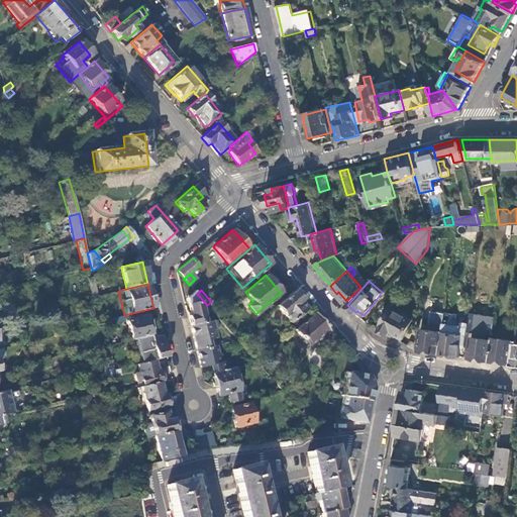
[(299,303),(302,300),(294,291),(276,307),(290,323),(305,309),(299,303)]
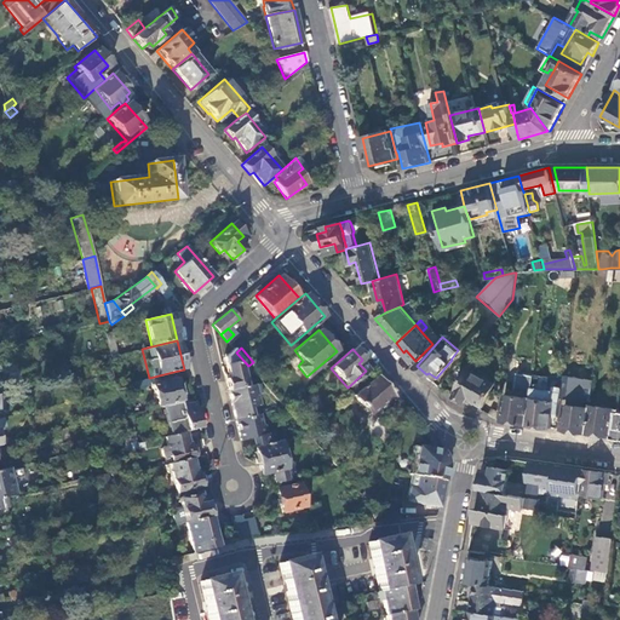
[(228,378),(224,379),(228,390),(246,386),(240,362),(224,366),(228,378)]
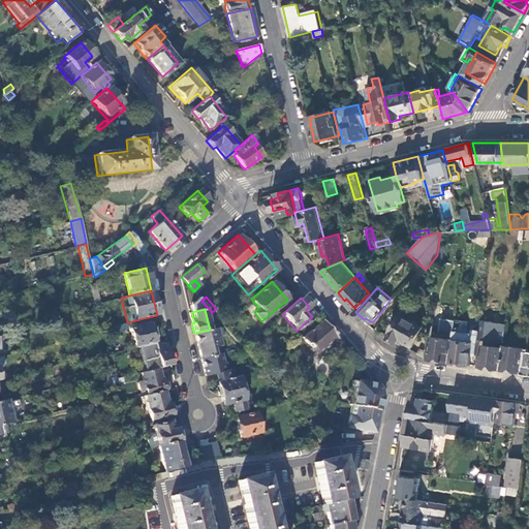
[(222,324),(226,320),(221,314),(217,318),(222,324)]
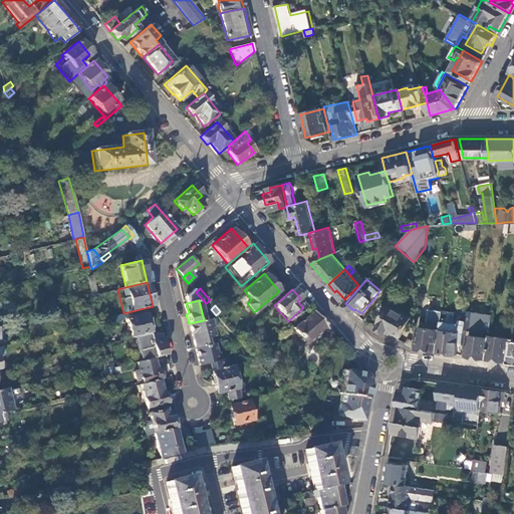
[(377,327),(387,332),(389,329),(401,336),(411,317),(389,305),(377,327)]
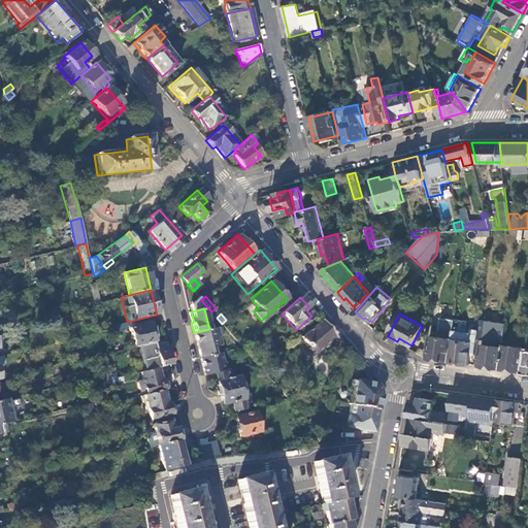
[(147,317),(127,322),(128,328),(133,348),(138,347),(154,342),(147,317)]
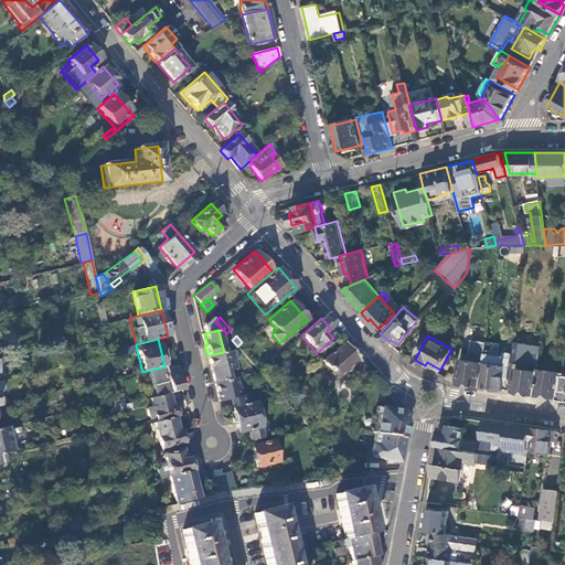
[(342,342),(321,361),(336,379),(358,360),(342,342)]
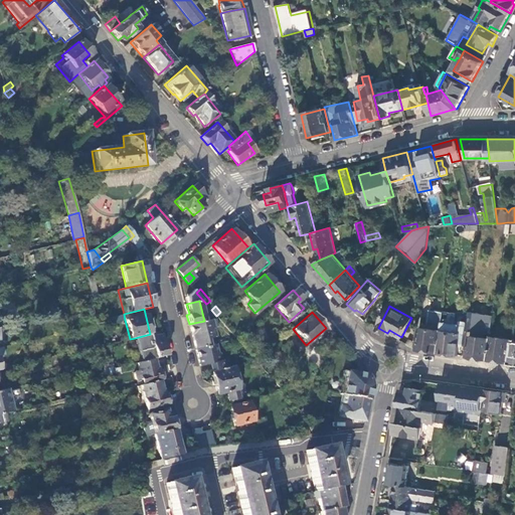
[(119,315),(104,319),(105,325),(121,321),(119,315)]
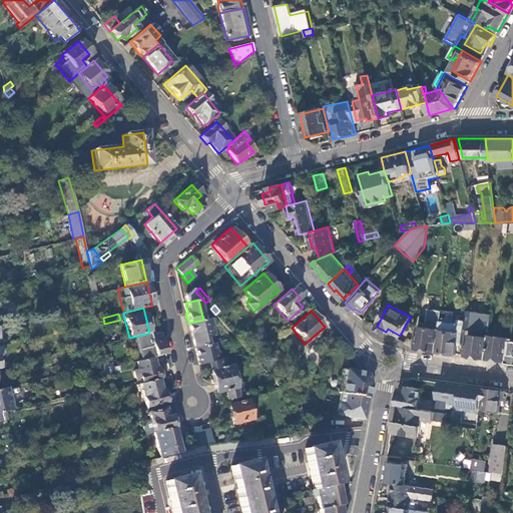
[(462,342),(465,320),(459,320),(459,323),(450,321),(451,318),(441,317),(439,329),(436,351),(455,354),(458,341),(462,342)]
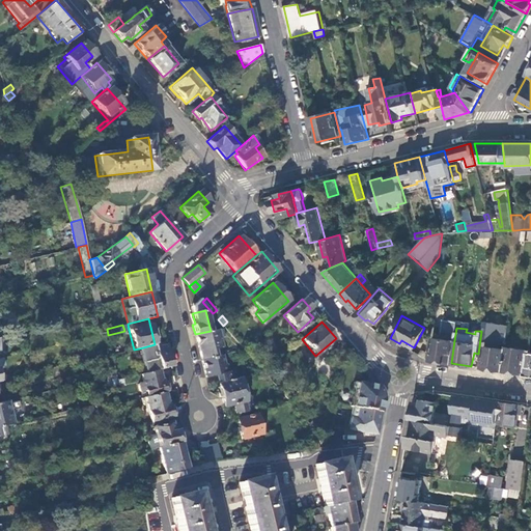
[(201,360),(214,357),(212,350),(220,347),(216,329),(211,331),(195,334),(201,360)]
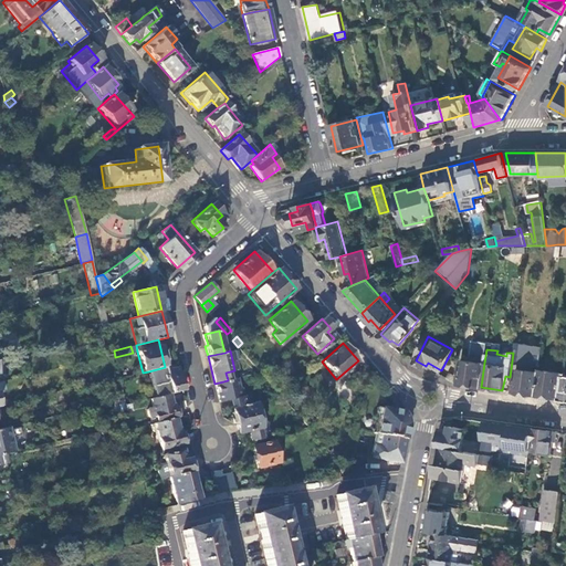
[(458,384),(481,387),(484,363),(461,358),(458,384)]
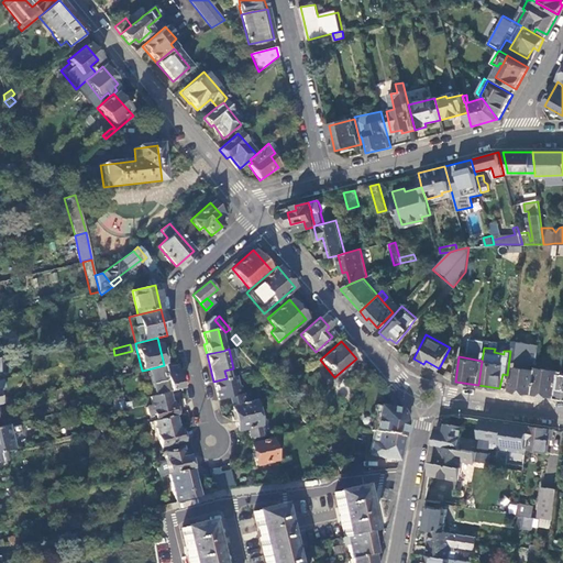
[(181,388),(175,365),(172,366),(164,368),(164,365),(147,370),(154,396),(167,393),(181,388)]
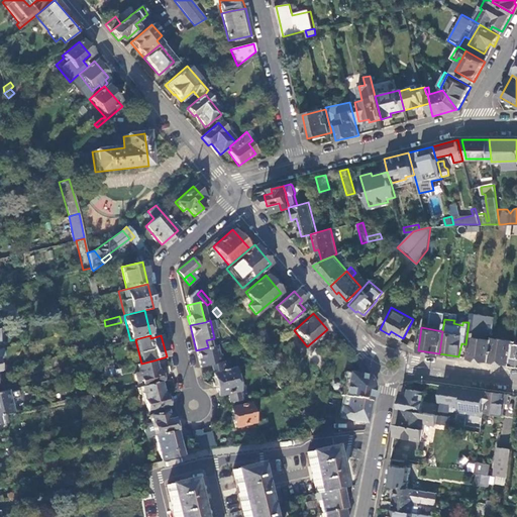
[(489,360),(492,338),(472,336),(469,357),(489,360)]
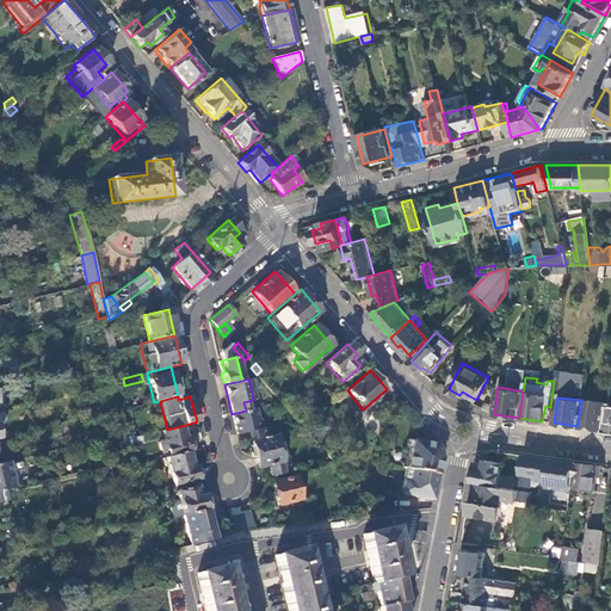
[(610,402),(610,401),(582,399),(581,400),(578,426),(606,431),(610,403),(610,402)]
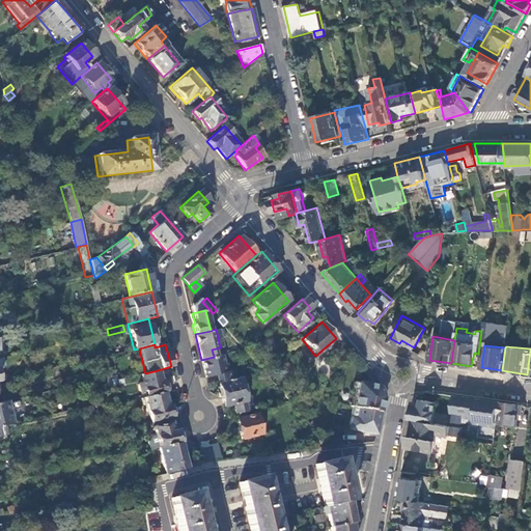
[(214,357),(201,360),(205,378),(218,374),(219,382),(234,378),(232,369),(228,370),(226,363),(224,364),(222,355),(214,357)]
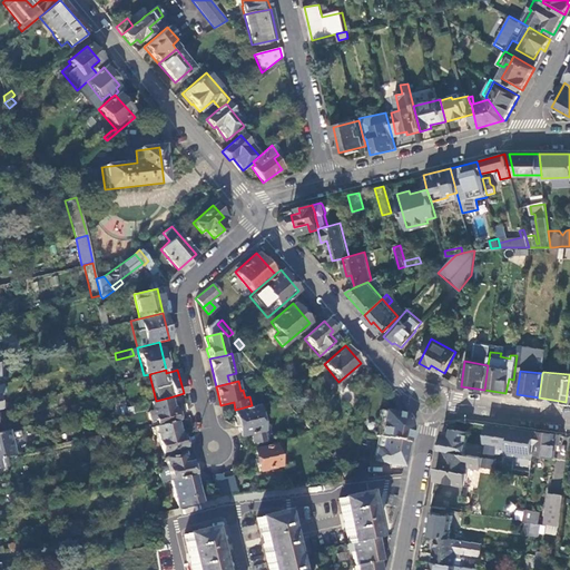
[(156,401),(150,402),(153,411),(149,412),(147,413),(149,420),(151,421),(155,420),(157,426),(176,421),(179,420),(176,410),(173,411),(169,397),(156,401)]
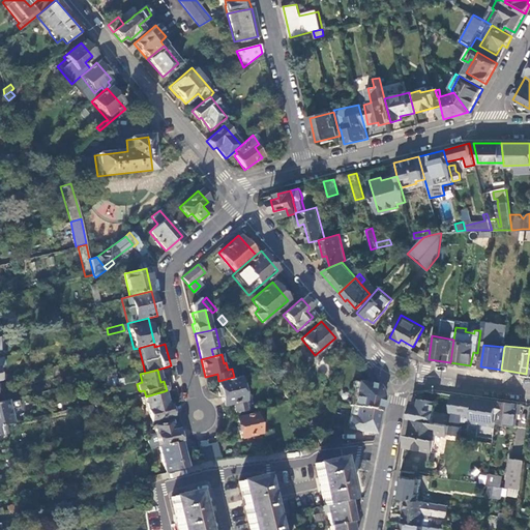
[(245,401),(239,376),(234,377),(218,381),(216,382),(221,401),(223,406),(232,403),(234,413),(249,409),(246,400),(245,401)]
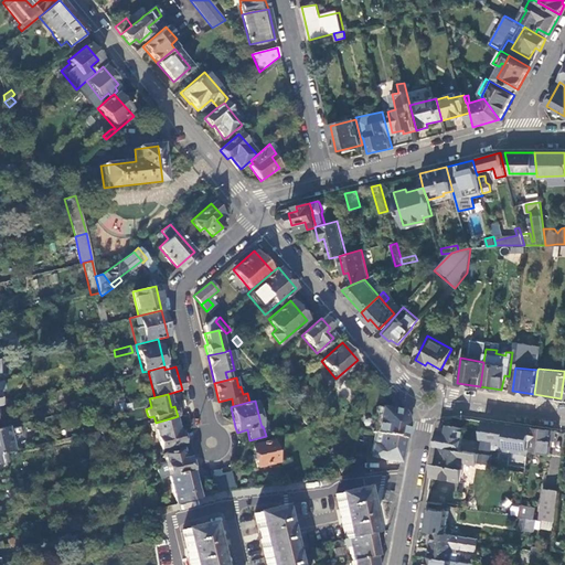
[(404,415),(403,413),(380,408),(375,433),(379,434),(404,438),(406,425),(406,420),(406,418),(406,417),(405,416),(404,415)]
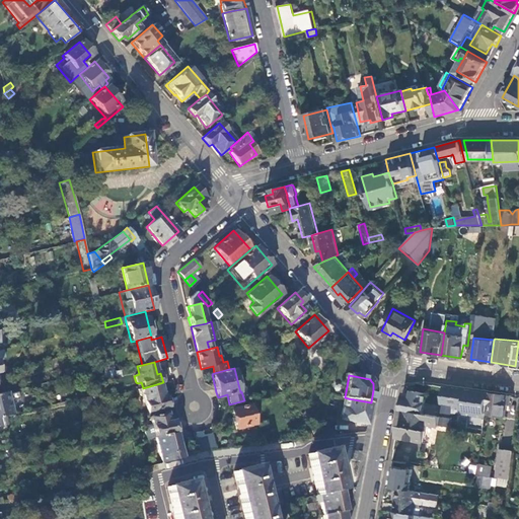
[(160,383),(143,388),(136,389),(138,394),(142,393),(147,413),(168,406),(166,396),(163,396),(160,383)]
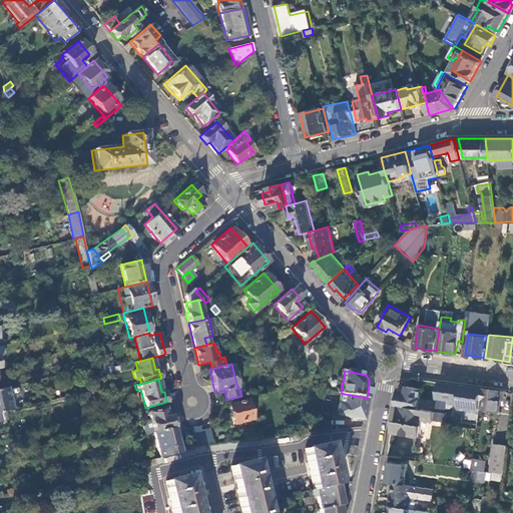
[(434,411),(433,419),(445,421),(446,412),(447,412),(447,406),(479,411),(479,409),(481,409),(481,407),(484,388),(439,382),(434,411)]
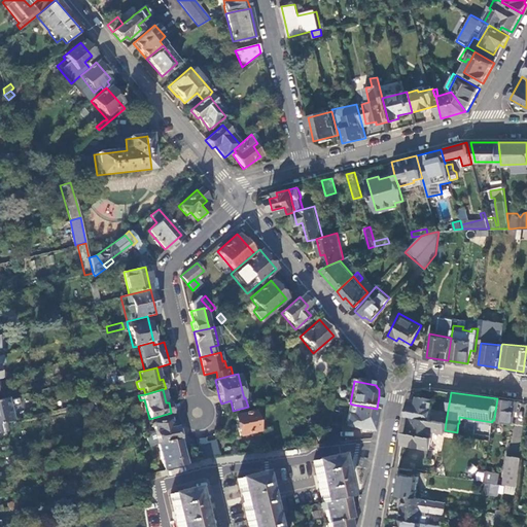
[(417,399),(410,398),(409,409),(407,415),(409,416),(429,419),(433,399),(418,396),(417,399)]
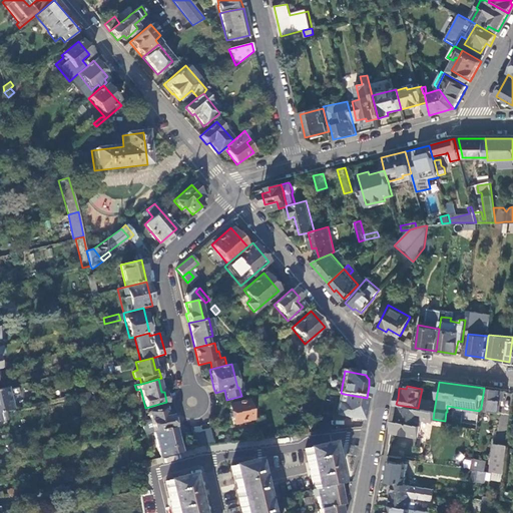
[(0,412),(12,409),(7,388),(0,389),(0,412)]
